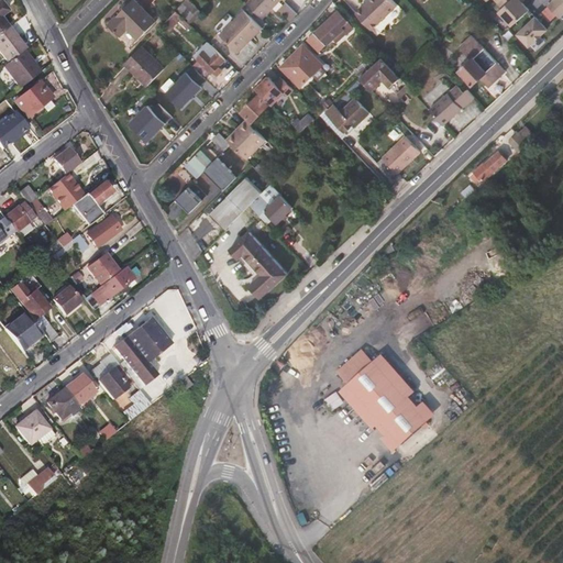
[(10,26),(2,18),(9,11),(0,0),(0,34),(8,29),(10,26)]
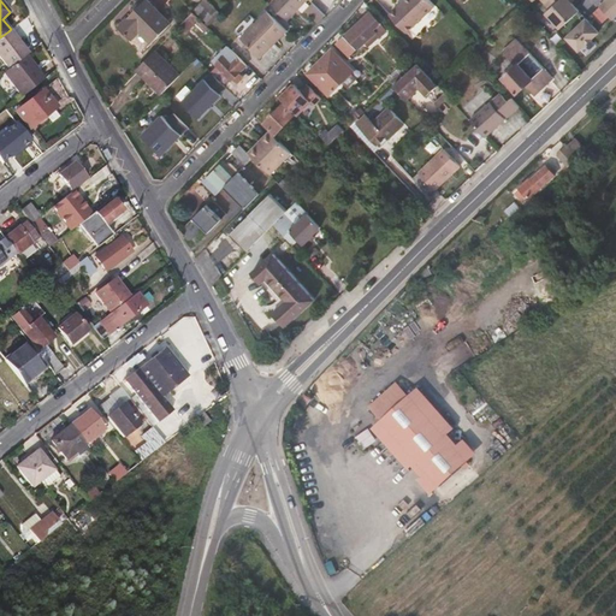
[(171,23),(148,0),(143,0),(118,27),(131,40),(138,33),(150,43),(171,23)]
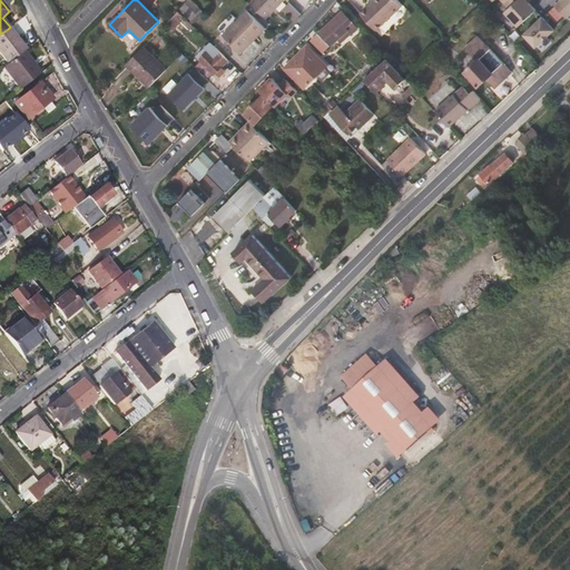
[(188,0),(178,10),(193,25),(197,20),(205,12),(190,0),(188,0)]
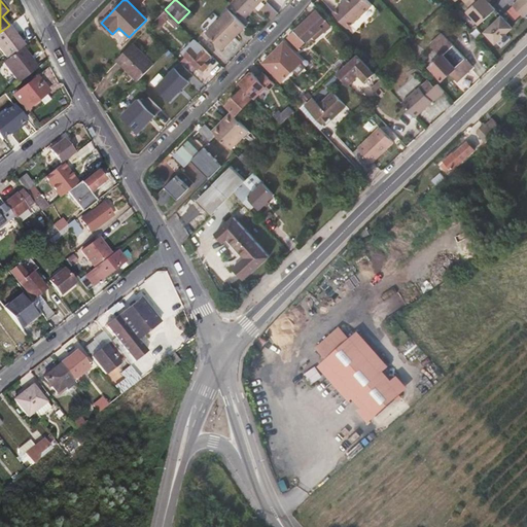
[(245,18),(262,0),(235,0),(232,4),(245,18)]
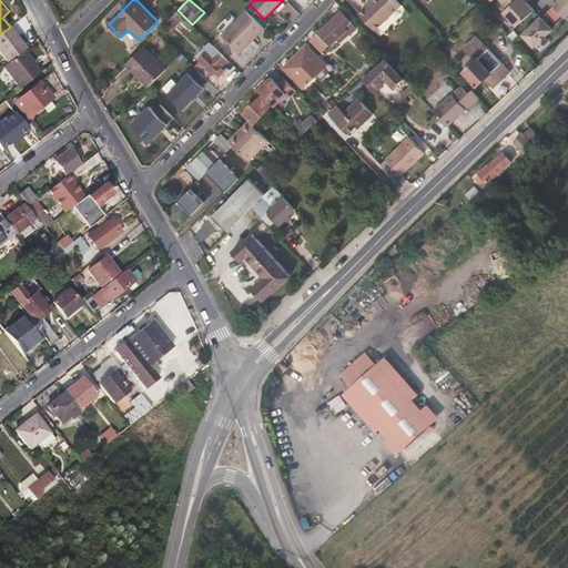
[(398,3),(394,0),(371,0),(372,0),(365,7),(364,4),(356,12),(372,29),(398,3)]
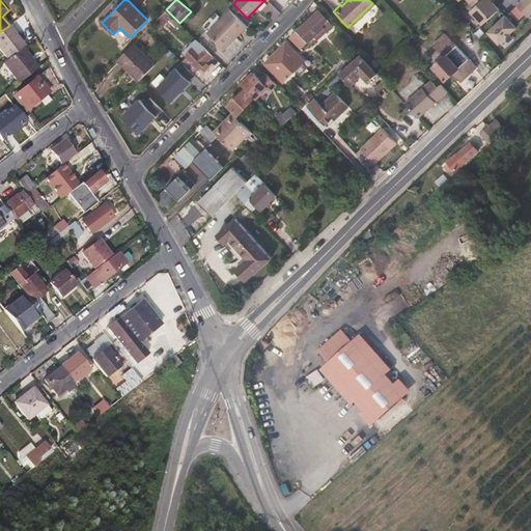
[(470,0),(469,2),(474,8),(470,11),(482,25),(499,10),(492,3),(488,0),(470,0)]
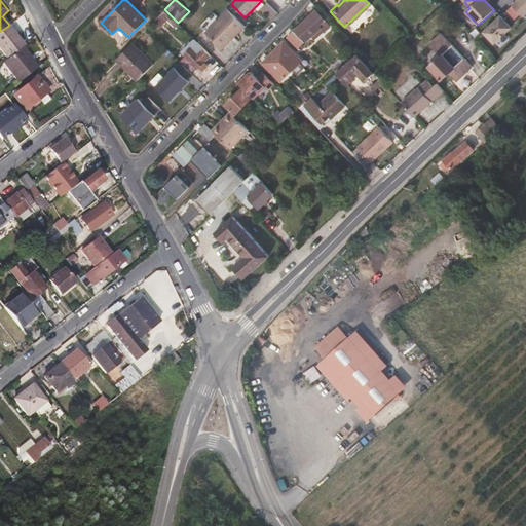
[(525,11),(525,9),(516,0),(511,5),(521,16),(525,11)]
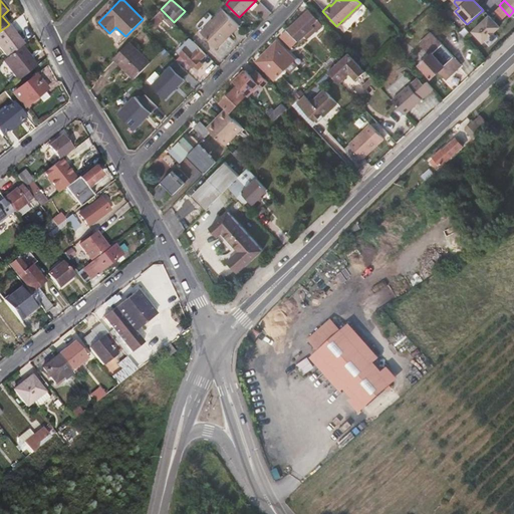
[(513,0),(504,0),(513,9),(513,0)]
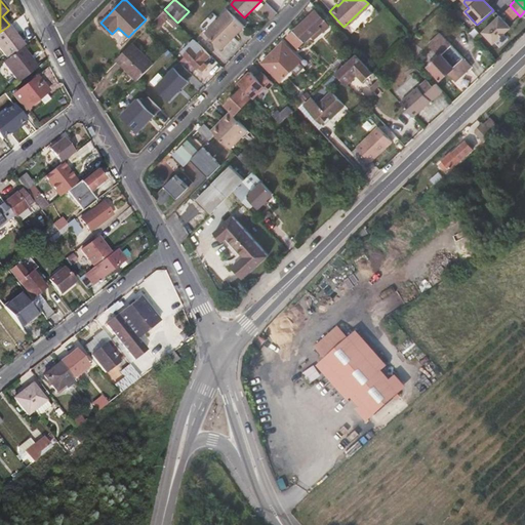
[(272,22),(278,14),(266,3),(259,10),(272,22)]
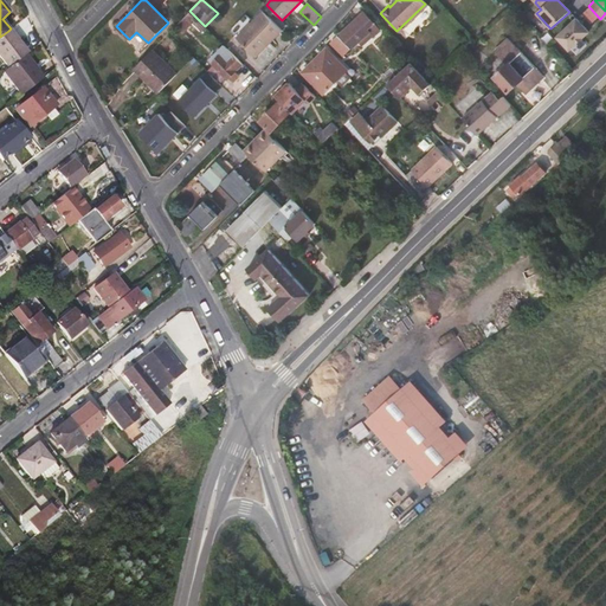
[(206,27),(205,26),(189,11),(175,25),(182,32),(192,23),(201,32),(206,27)]
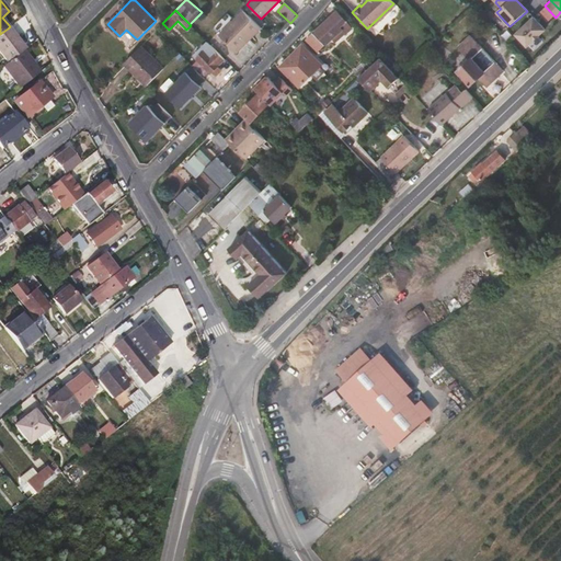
[(331,37),(346,22),(347,21),(336,10),(315,32),(313,31),(307,38),(318,50),(331,37)]
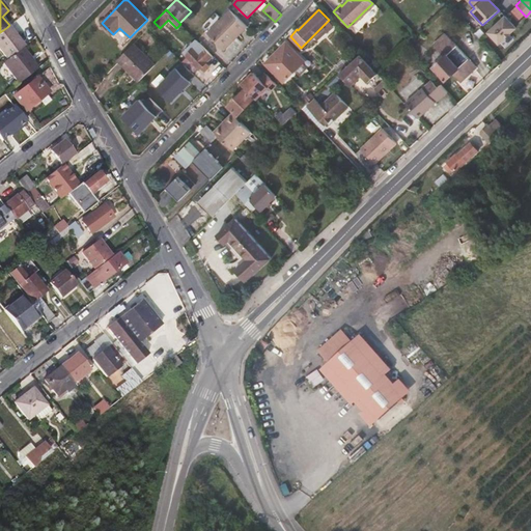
[(247,27),(229,10),(206,33),(222,49),(233,37),(235,38),(247,27)]
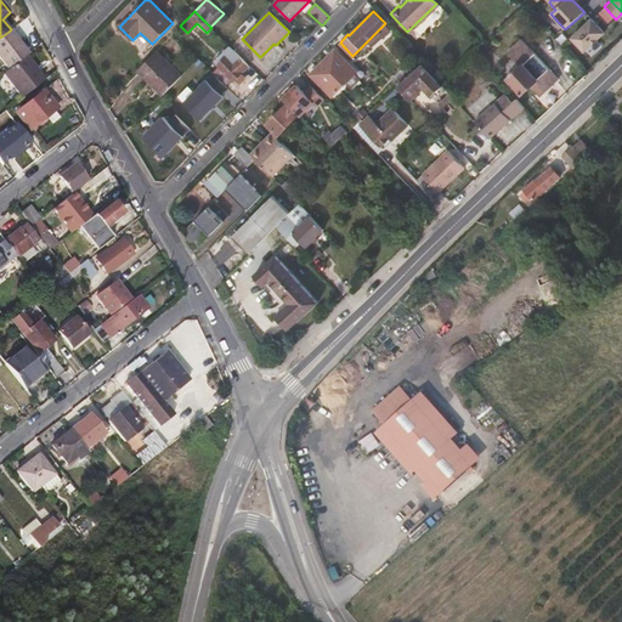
[(604,33),(591,20),(570,38),(583,52),(604,33)]
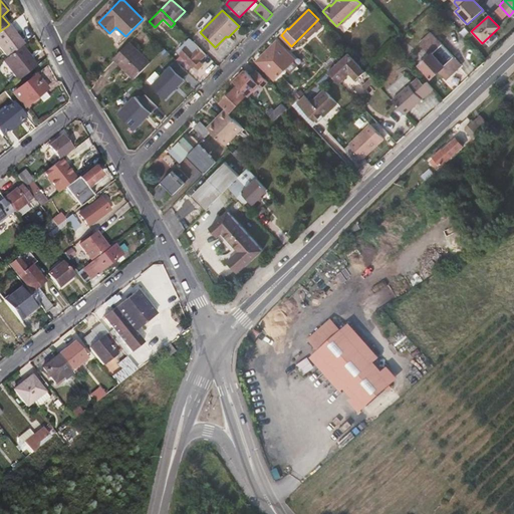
[(184,24),(178,18),(174,22),(175,23),(180,28),(184,24)]
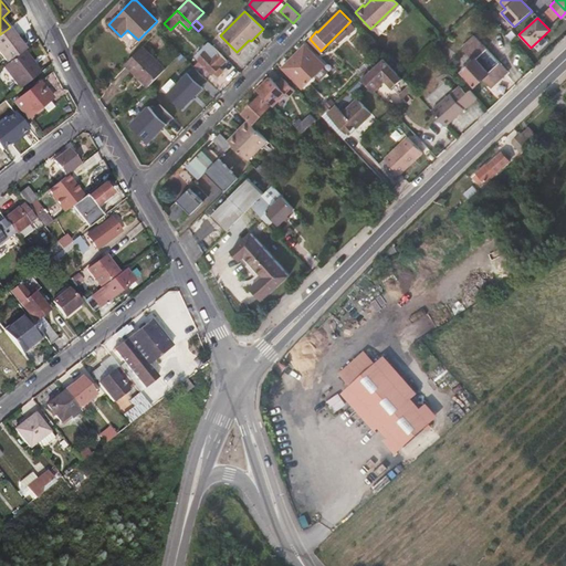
[(356,29),(349,22),(334,38),(339,44),(356,29)]
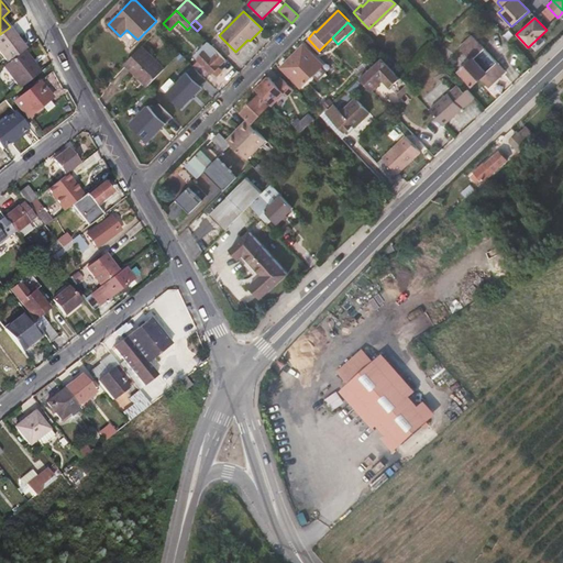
[(26,48),(19,40),(18,41),(8,29),(0,34),(0,52),(8,63),(23,51),(26,48)]
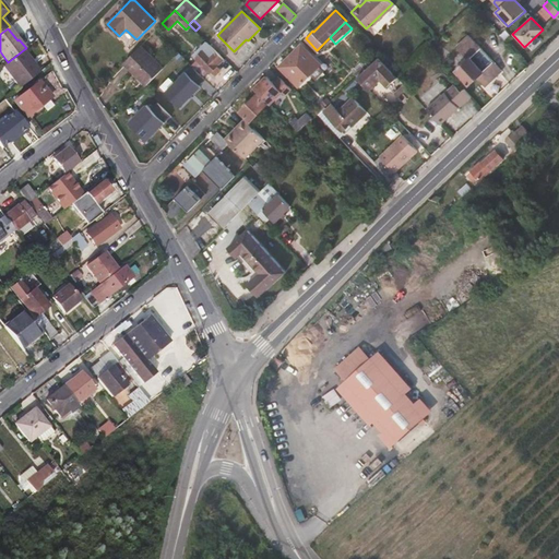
[(499,67),(471,36),(458,48),(465,57),(455,66),(458,68),(455,70),(468,83),(479,72),(485,79),(499,67)]
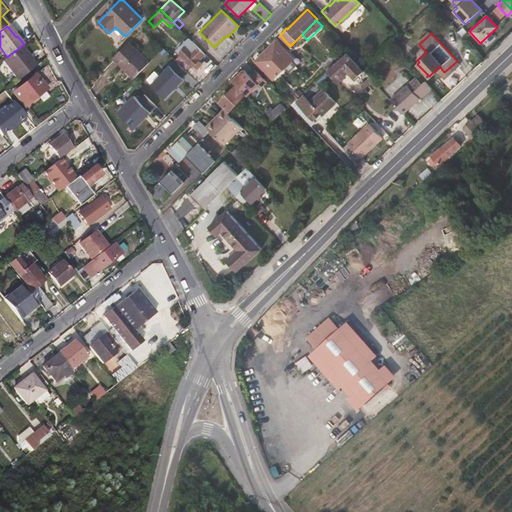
[(205,54),(189,38),(177,51),(192,66),(194,65),(197,69),(202,64),(199,60),(205,54)]
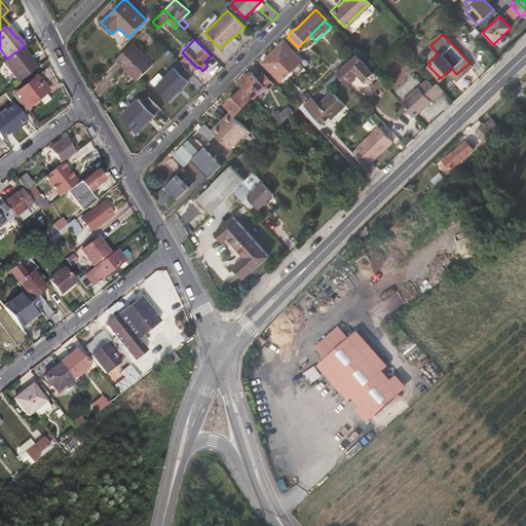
[(154,64),(133,42),(116,59),(138,81),(154,64)]
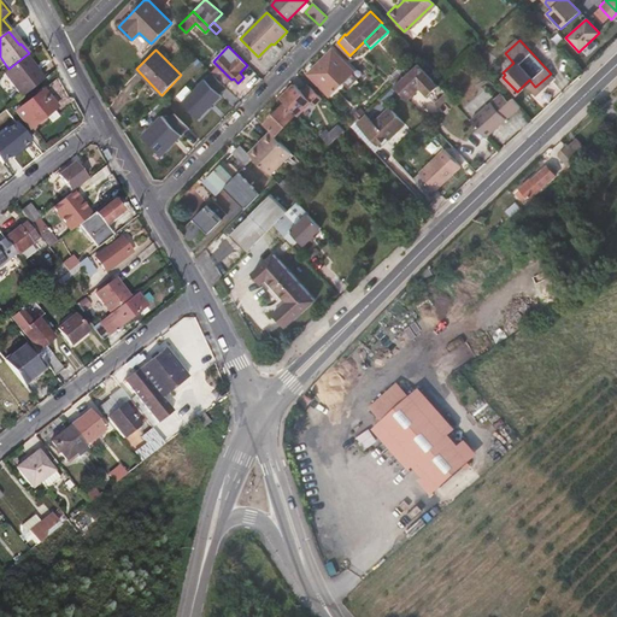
[(351,68),(331,50),(307,72),(328,94),(351,72),(351,68)]
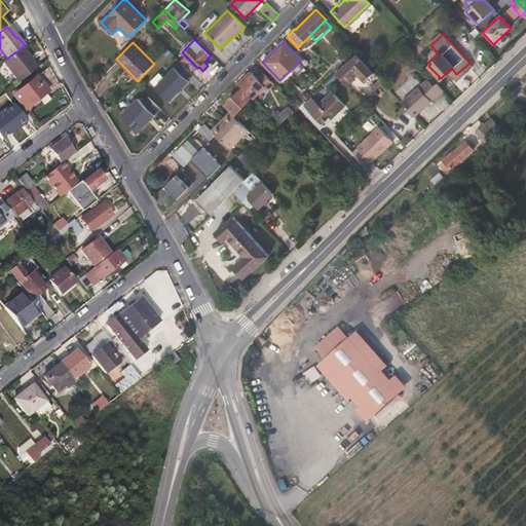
[(331,66),(336,73),(358,53),(351,46),(331,66)]
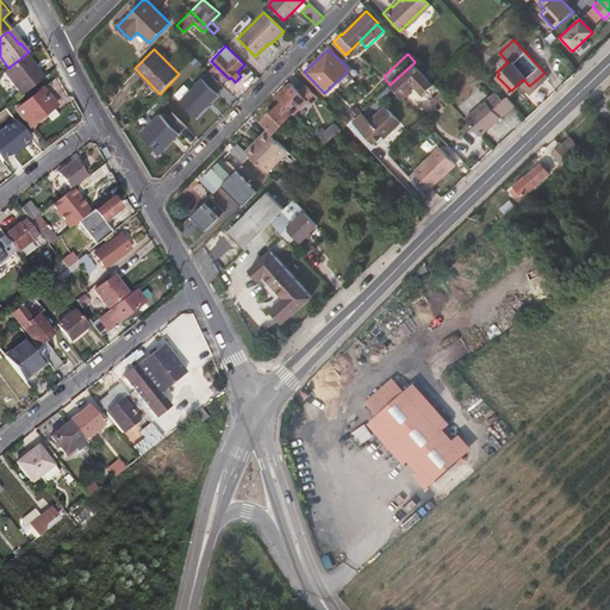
[(44,79),(25,55),(8,68),(4,72),(23,95),(44,79)]
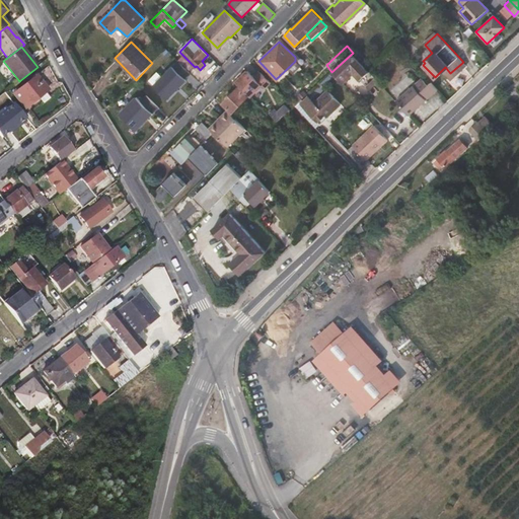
[(356,56),(353,53),(331,72),(343,83),(354,73),(360,79),(369,71),(367,69),(362,63),(356,56)]
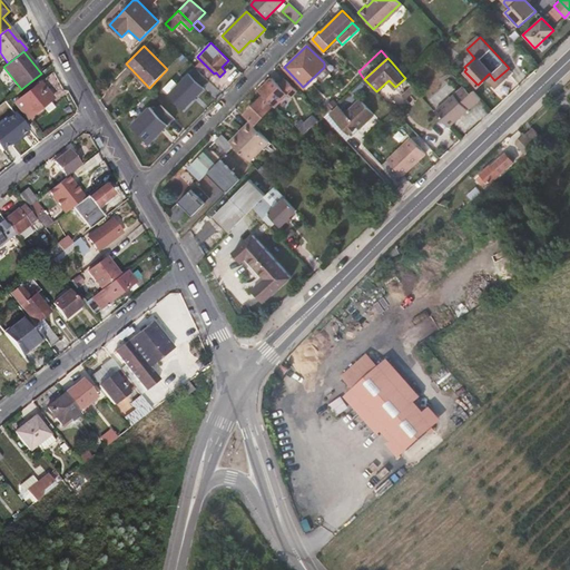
[(401,67),(394,58),(391,61),(397,69),(401,67)]
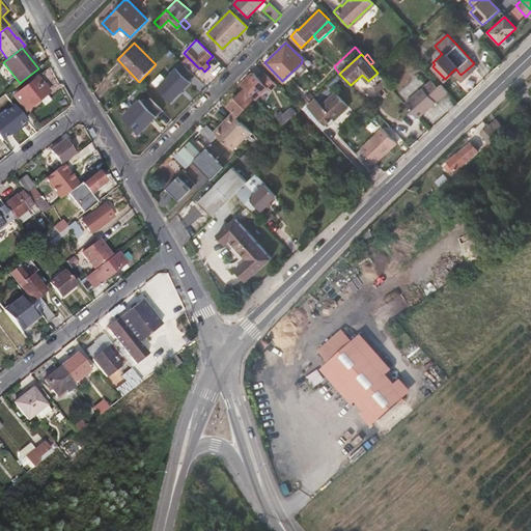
[(476,65),(474,63),(460,75),(464,78),(476,65)]
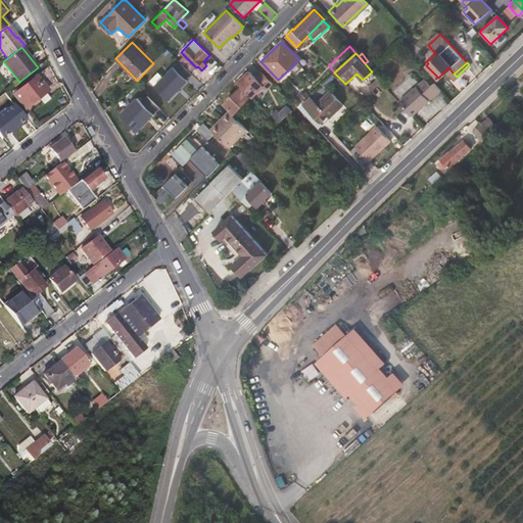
[(38,99),(46,93),(58,83),(49,67),(13,95),(25,109),(38,99)]
